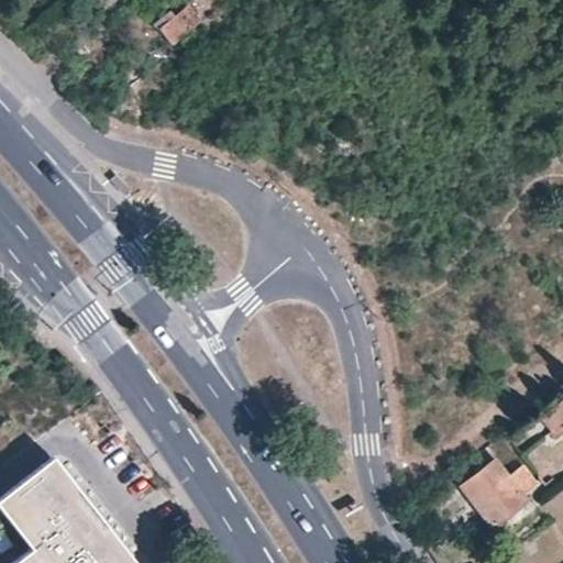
[(186,3),(156,28),(170,44),(199,21),(186,3)]
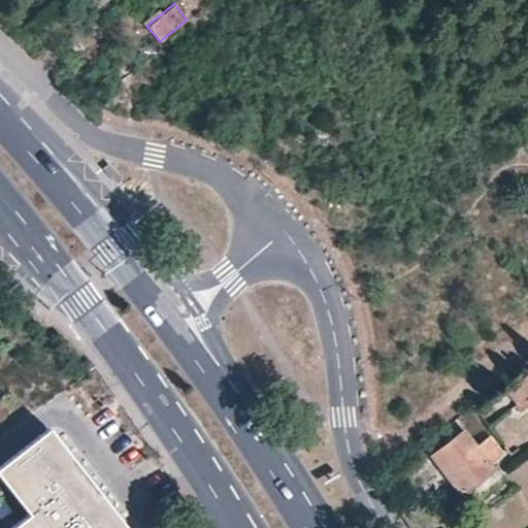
[(525,404),(527,402),(527,368),(508,386),(525,404)]
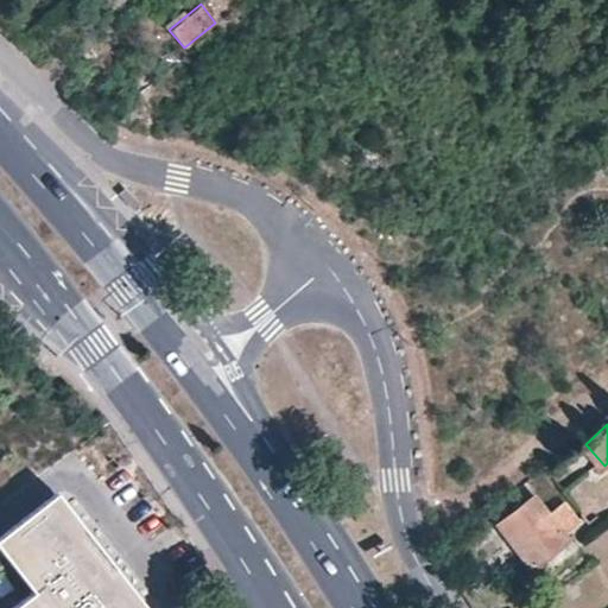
[(184,607),(64,456),(0,506),(0,538),(18,561),(0,575),(0,607),(184,607)]
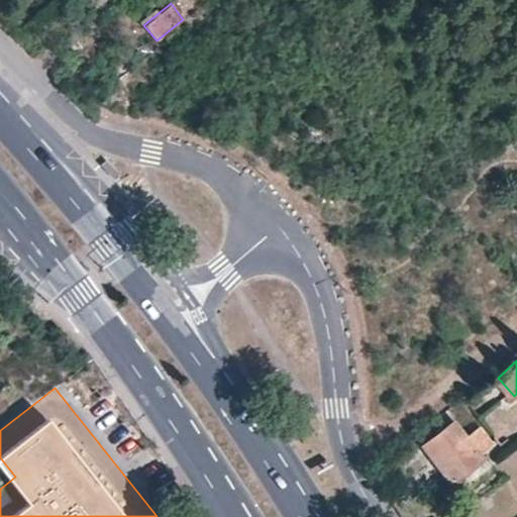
[(451,420),(443,409),(413,434),(421,444),(451,420)]
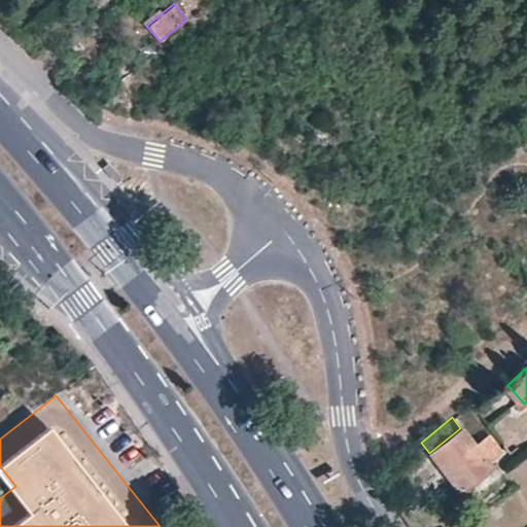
[(460,428),(429,453),(459,493),(491,467),(487,461),(500,451),(487,433),(472,445),(460,428)]
